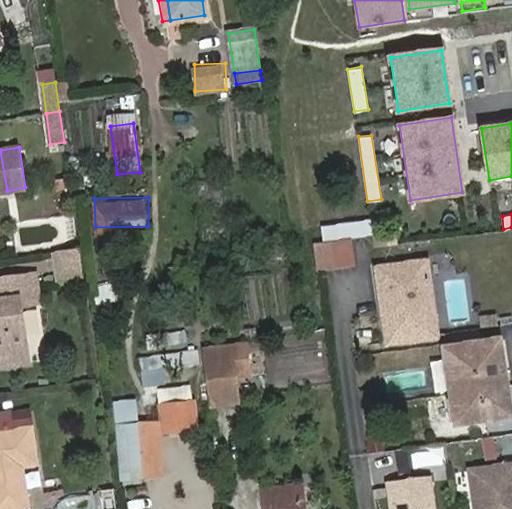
[(320,226),(323,241),(330,240),(348,237),(372,234),(370,219),(320,226)]
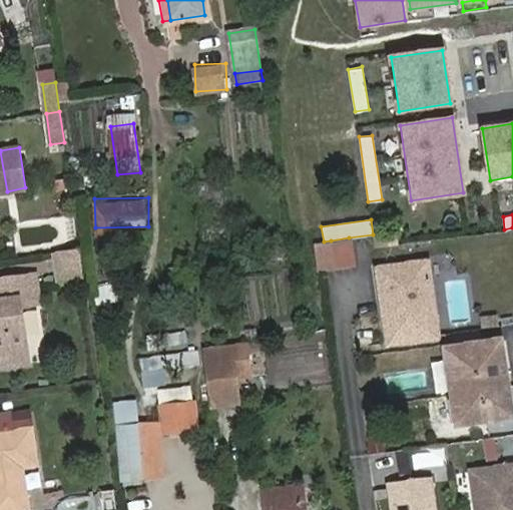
[(396,230),(382,233),(383,242),(398,240),(396,230)]
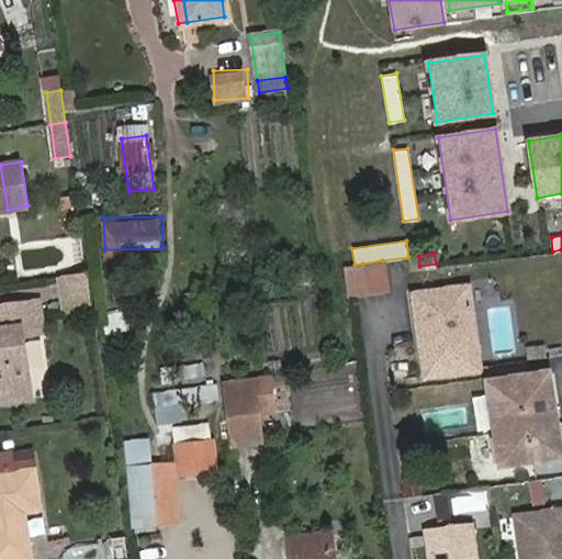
[(411,257),(412,267),(419,266),(418,256),(411,257)]
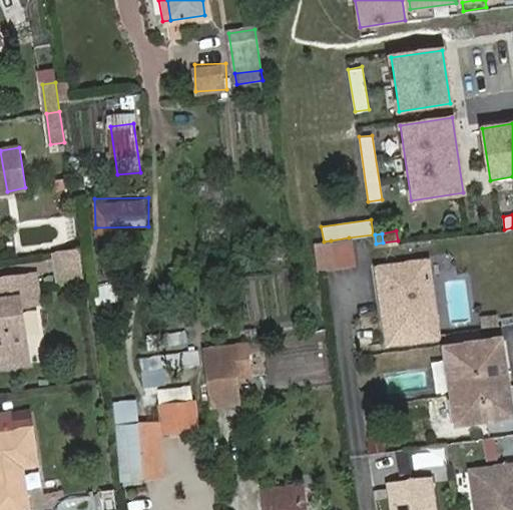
[(331,240),(335,267),(352,265),(349,237),(331,240)]
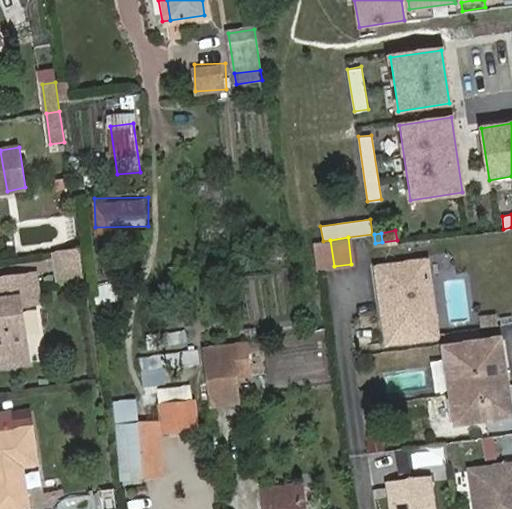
[(58,284),(83,280),(78,247),(53,252),(58,284)]
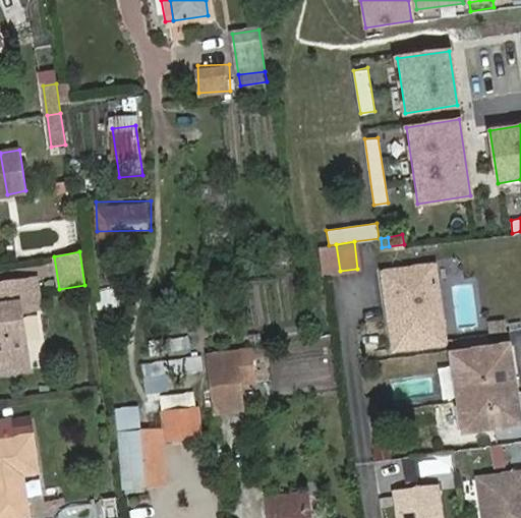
[(383,287),(393,349),(444,341),(431,263),(381,271),(382,279),(387,278),(389,286),(383,287)]
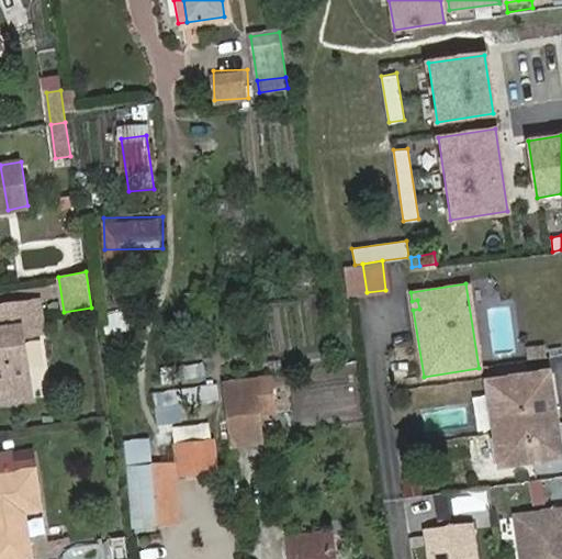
[(0,399),(33,395),(25,334),(45,332),(40,300),(0,305),(0,399)]
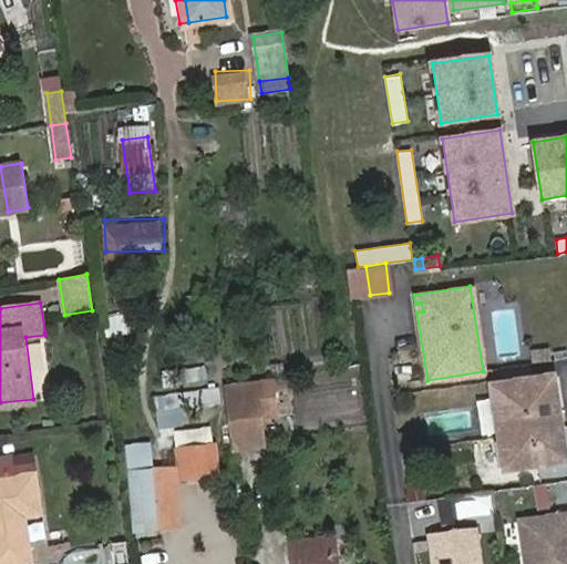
[(111,313),(112,331),(134,330),(133,311),(111,313)]
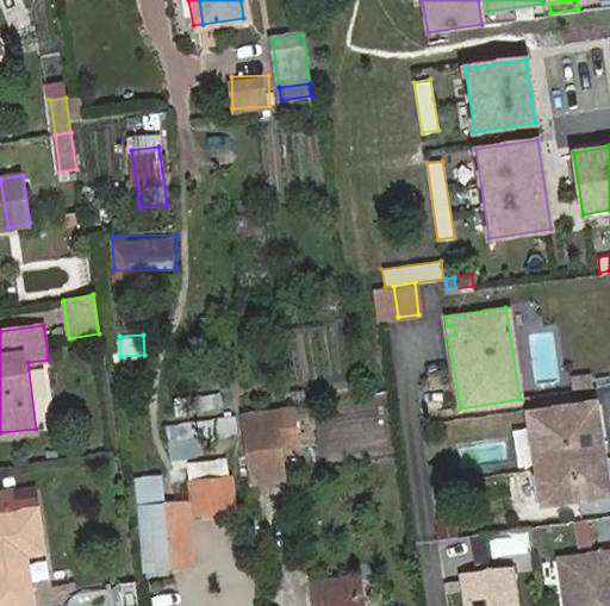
[(590,375),(570,379),(572,389),(592,386),(590,375)]
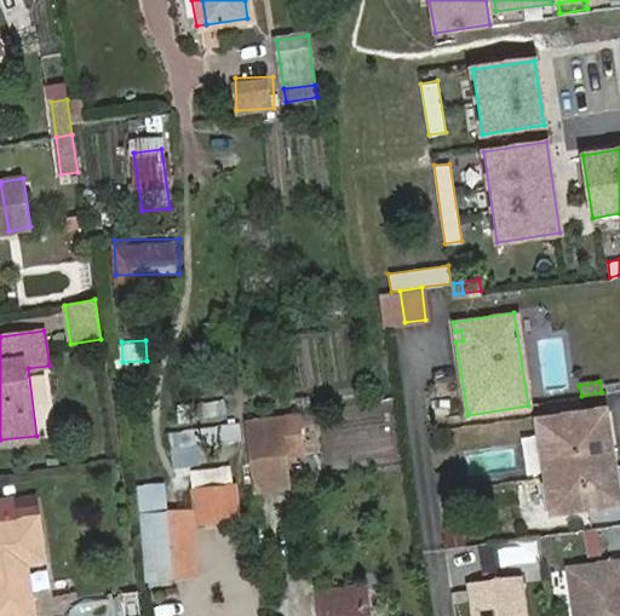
[(538,419),(545,472),(550,471),(556,510),(610,501),(603,448),(612,447),(606,408),(538,419)]
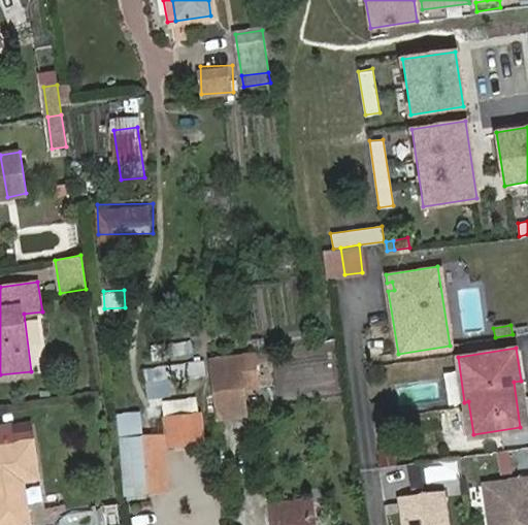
[(240,352),(207,357),(217,420),(250,416),(240,352)]
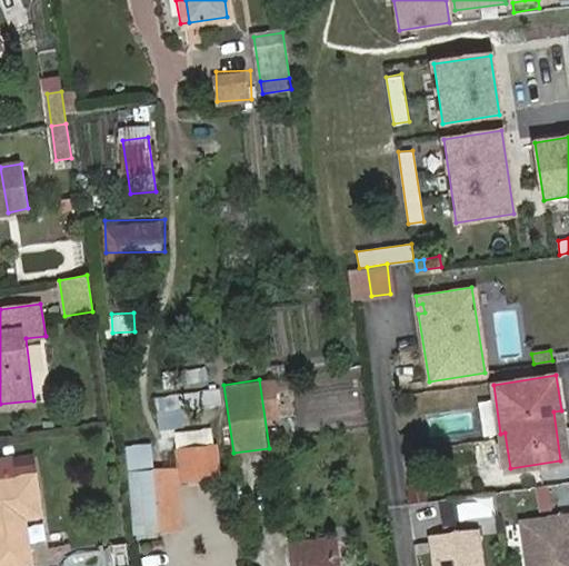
[(568,459),(561,410),(553,411),(560,460),(568,459)]
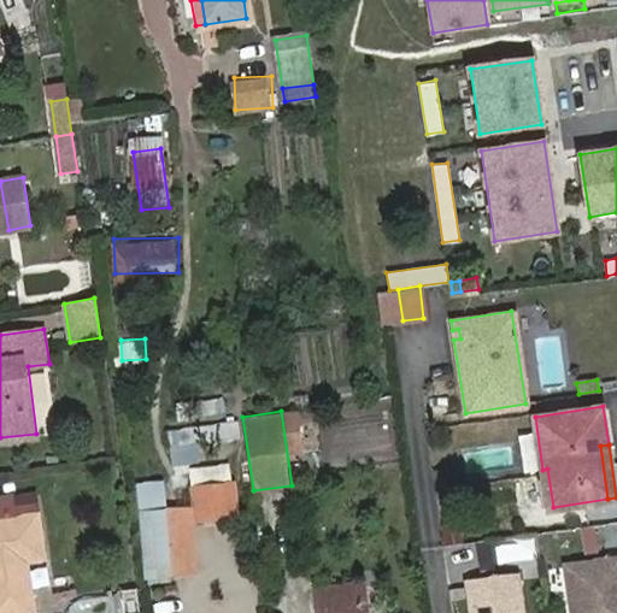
[(547,469),(542,470),(547,508),(553,507),(547,469)]
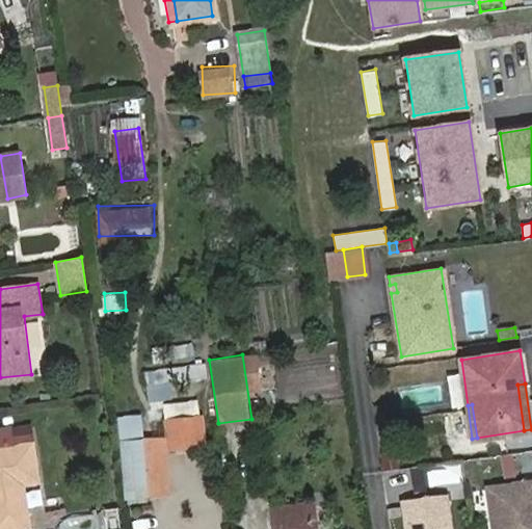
[(163,421),(167,448),(198,444),(194,417),(163,421)]
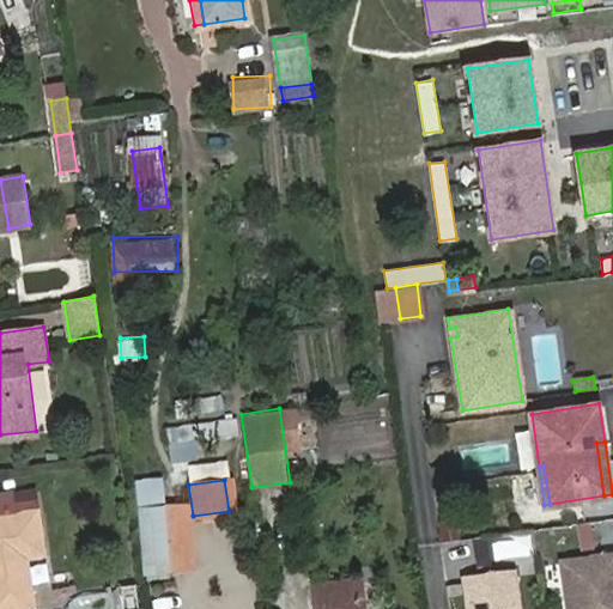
[(0,511),(0,608),(8,608),(30,607),(22,554),(43,550),(36,506),(0,511)]
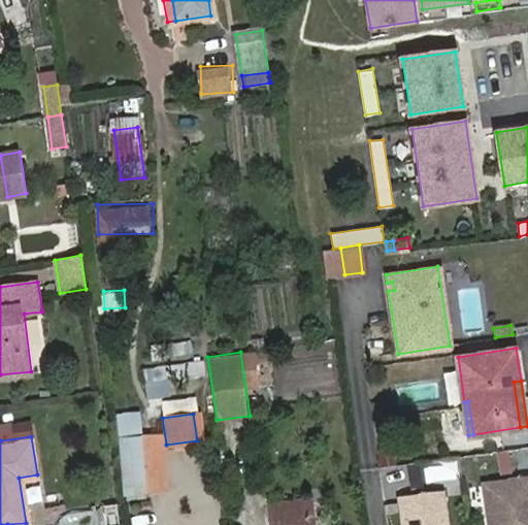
[(527,524),(527,479),(484,485),(488,524),(527,524)]
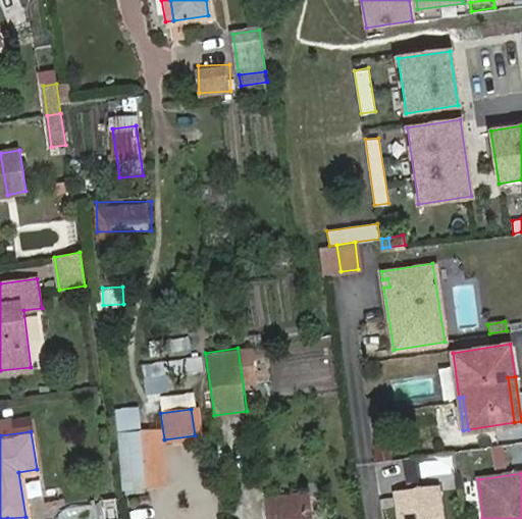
[(437,518),(433,484),(390,490),(394,518),(437,518)]
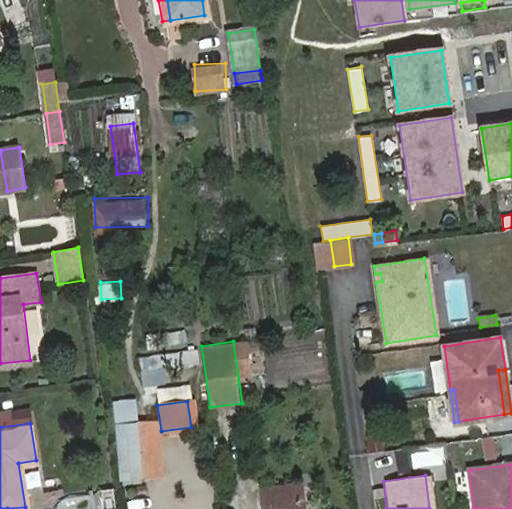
[(261,491),(262,502),(302,496),(301,484),(261,491)]
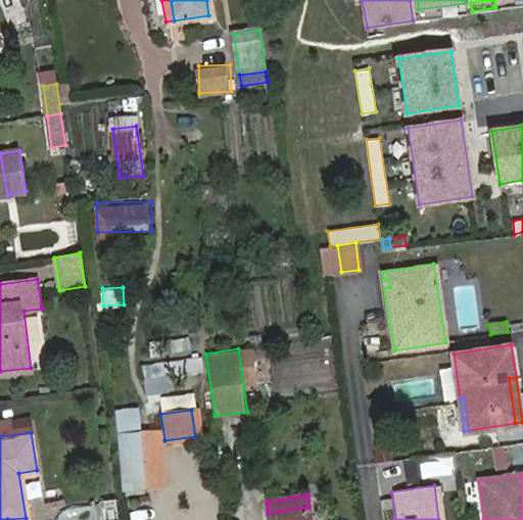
[(268,513),(268,519),(310,519),(308,507),(268,513)]
